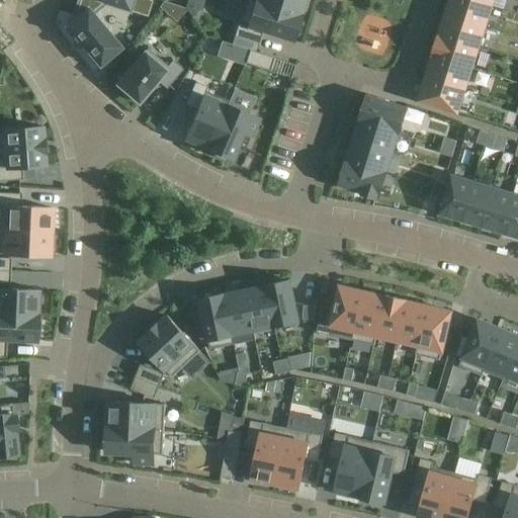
[(120,48),(91,13),(103,3),(130,11),(133,0),(78,0),(74,15),(75,17),(67,24),(65,26),(98,67),(120,48)]
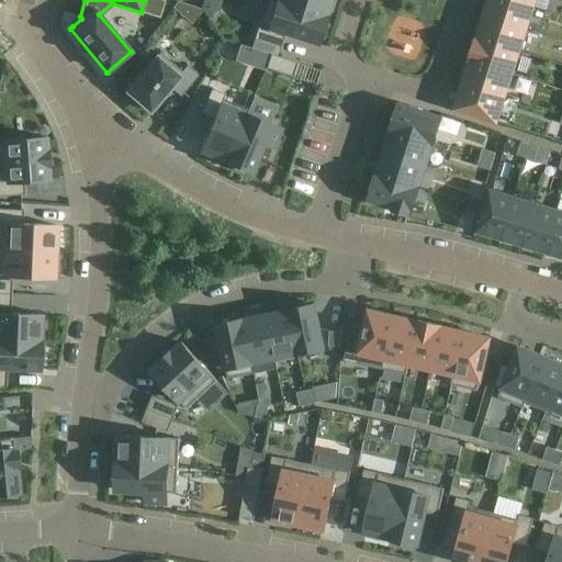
[(325,18),(277,2),(277,1),(273,0),(266,0),(254,40),(279,48),(284,33),(316,43),(318,38),(323,40),(327,24),(323,23),(325,18)]
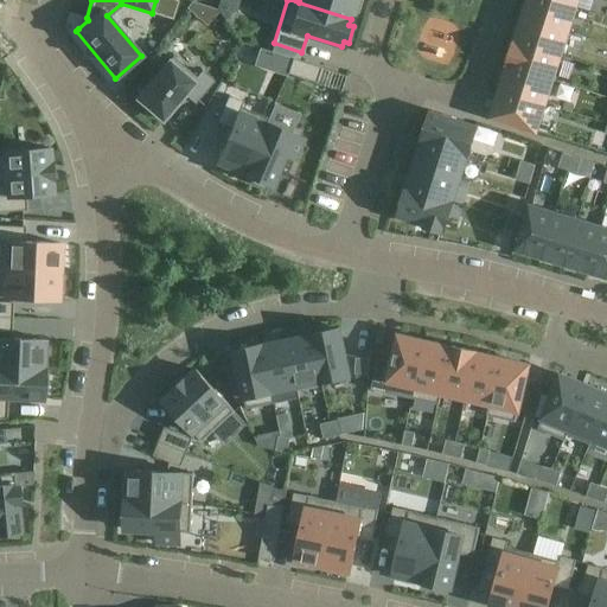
[(358,14),(362,0),(299,0),(299,1),(299,2),(351,19),(352,12),(358,14)]
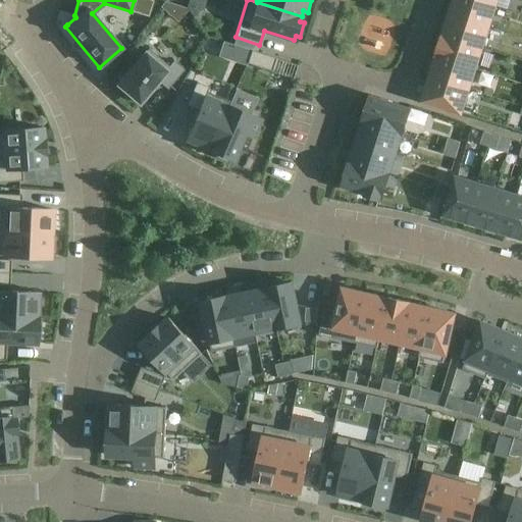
[(488,27),(496,6),(476,0),(454,0),(450,14),(488,27)]
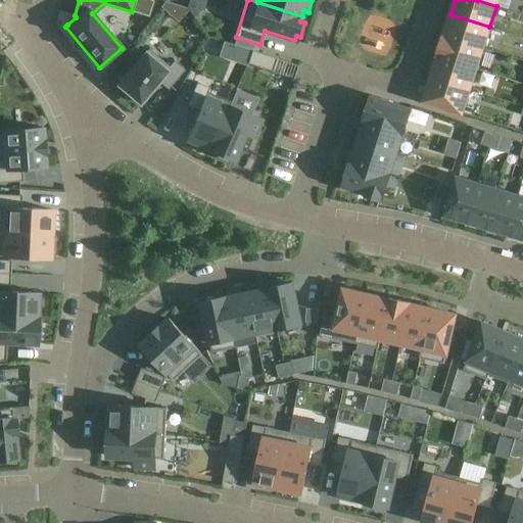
[(483,48),(489,27),(450,14),(443,36),(483,48)]
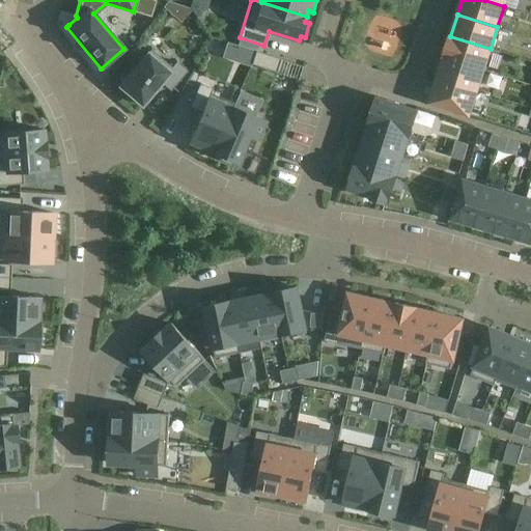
[(483,70),(491,49),(450,36),(449,36),(443,57),(483,70)]
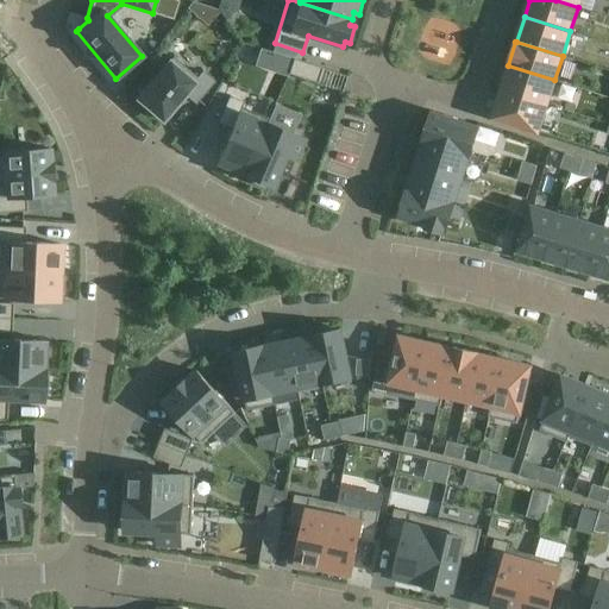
[(288,74),(293,60),(281,56),(276,73),(288,76),(288,74)]
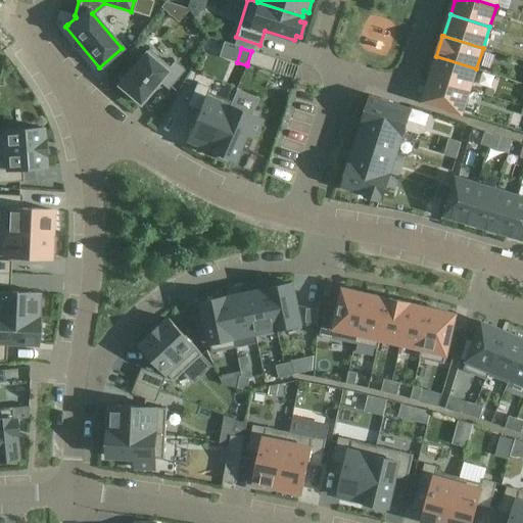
[(117,86),(139,104),(158,82),(168,90),(185,70),(174,61),(169,66),(148,49),(117,86)]
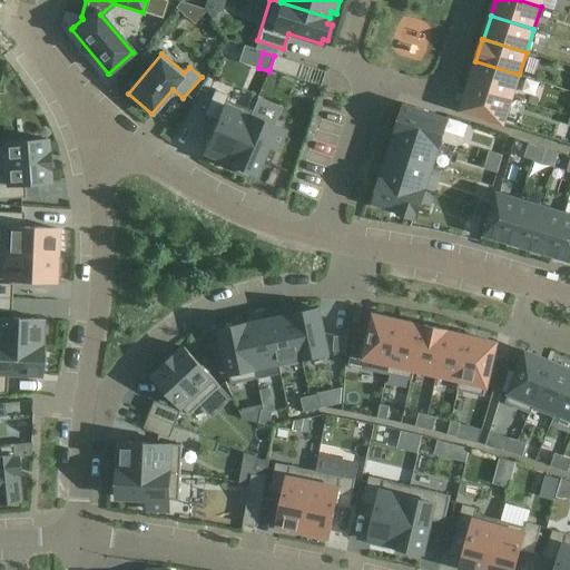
[(296,78),(301,65),(274,56),(269,69),(296,78)]
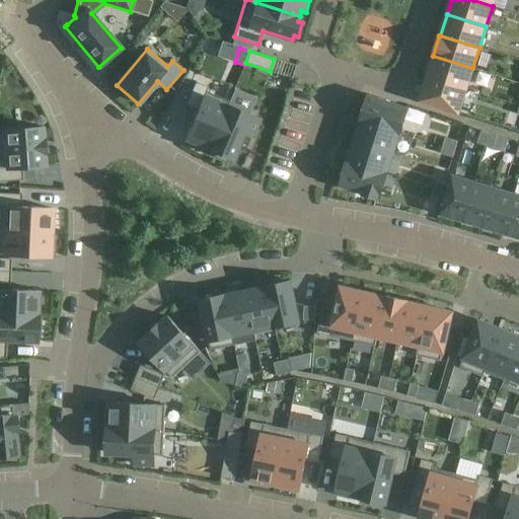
[(466,89),(472,68),(433,56),(427,77),(466,89)]
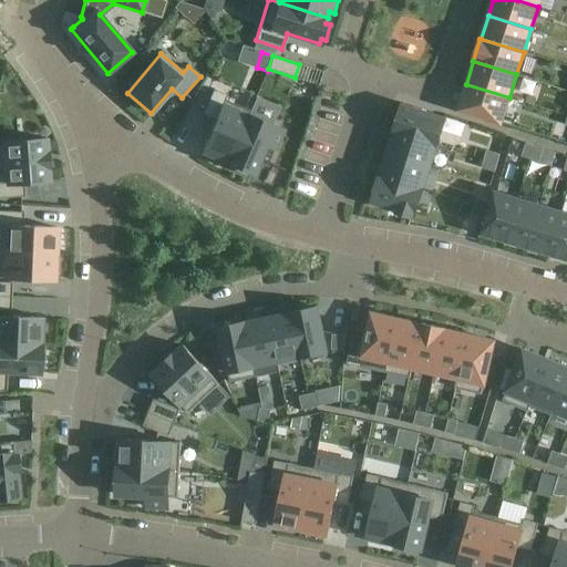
[(501,123),(509,98),(466,84),(459,109),(501,123)]
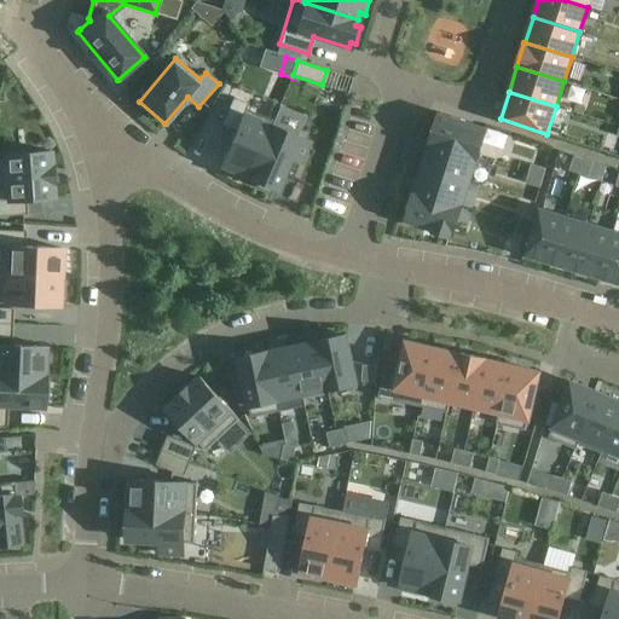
[(248,178),(270,126),(271,126),(273,121),(244,109),(247,104),(232,98),(220,126),(235,132),(220,166),(247,177),(247,178),(248,178)]
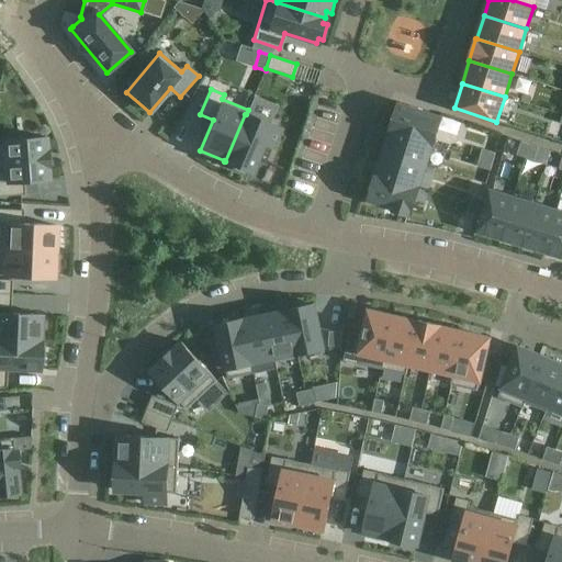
[(434,143),(441,119),(398,104),(391,130),(434,143)]
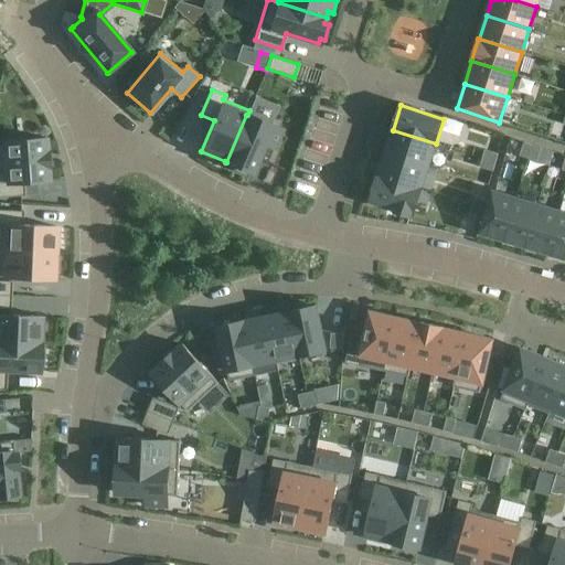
[(274,149),(281,130),(247,115),(246,115),(226,162),(231,164),(230,168),(245,174),(247,171),(252,173),(264,145),(274,149)]
